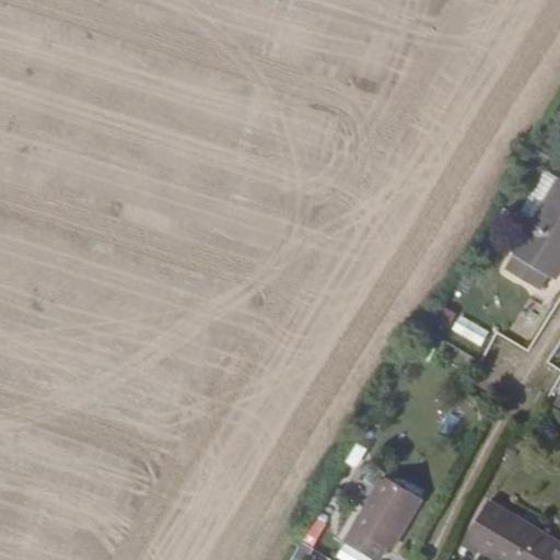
[(529,230),(557,183),(543,174),(514,221),(529,230)]
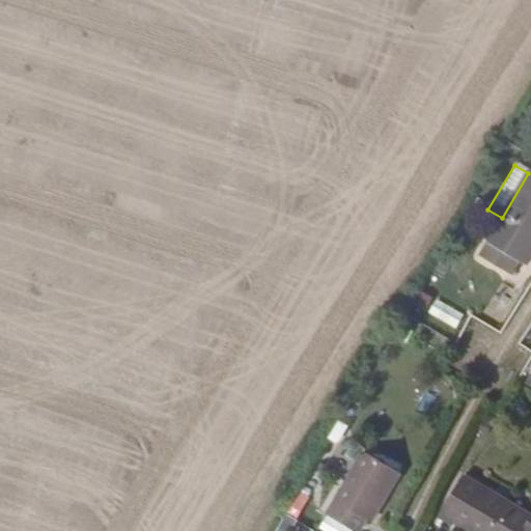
[(530,170),(528,173),(502,218),(478,257),(511,277),(520,263),(527,268),(530,259),(530,170)]
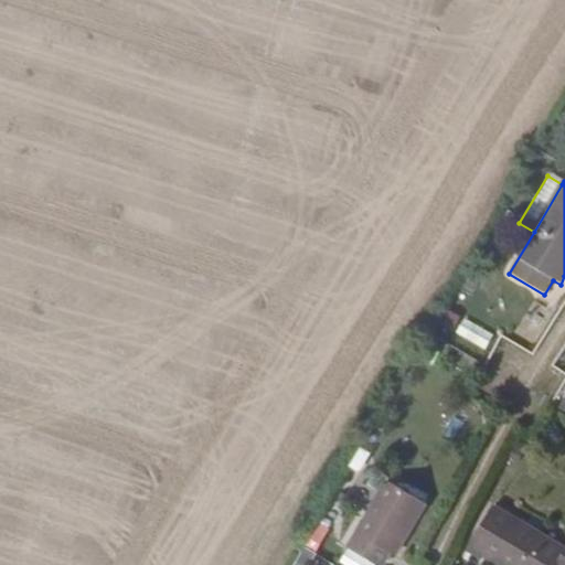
[(347,548),(374,564),(383,564),(390,556),(394,558),(426,505),(385,481),(347,548)]
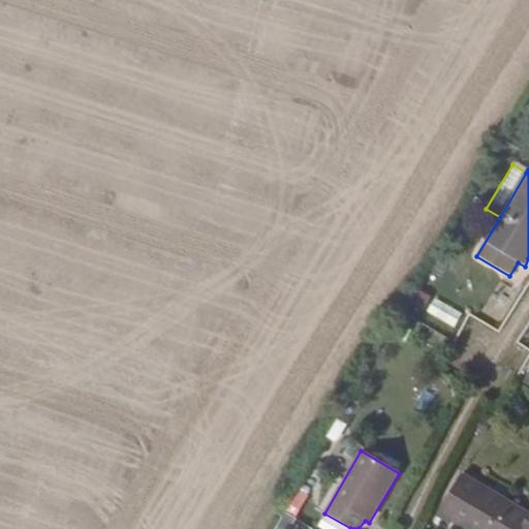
[(462,528),(520,528),(528,515),(528,514),(462,474),(436,518),(450,526),(453,523),(462,528)]
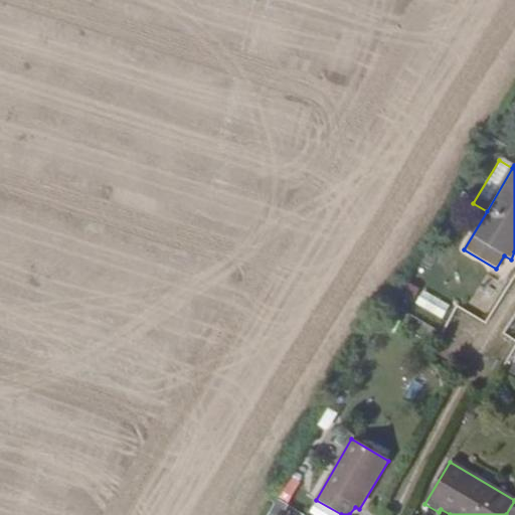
[(514,514),(514,501),(506,514),(514,514)]
